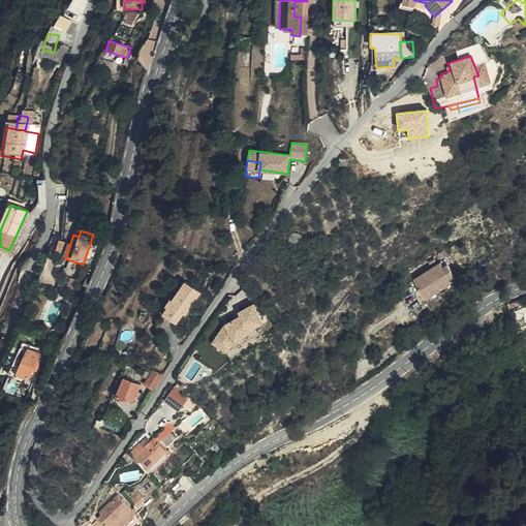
[(438,284),(436,280),(409,295),(420,313),(445,299),(444,297),(449,296),(447,294),(441,294),(438,284)]
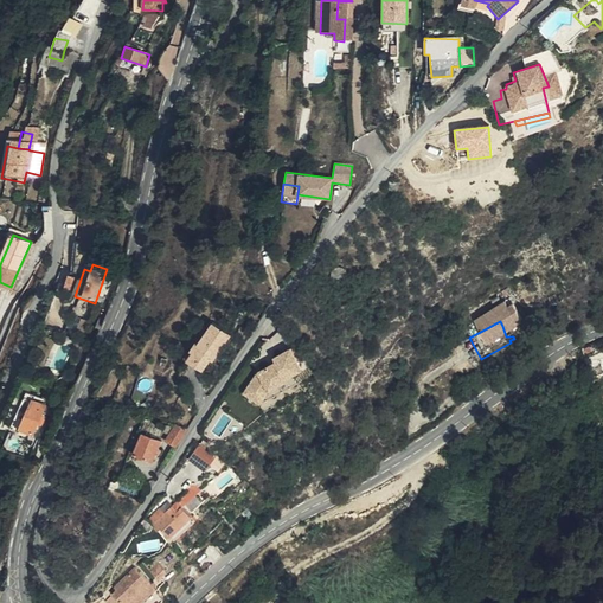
[(200,372),(209,361),(212,355),(213,357),(229,335),(211,322),(185,360),(200,372)]
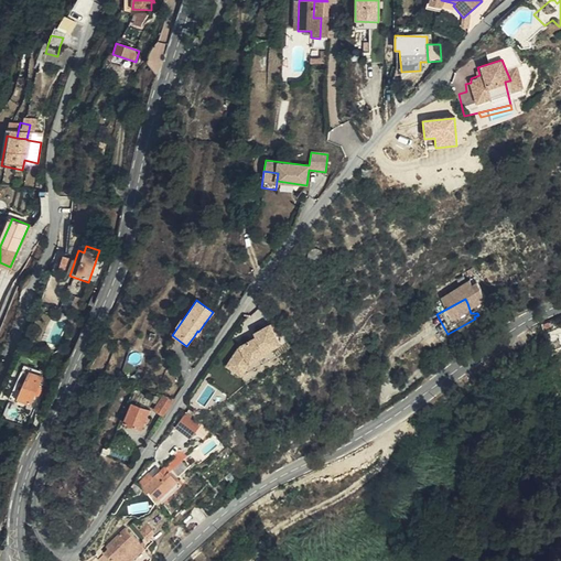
[(471,313),(477,313),(471,301),(467,303),(471,313)]
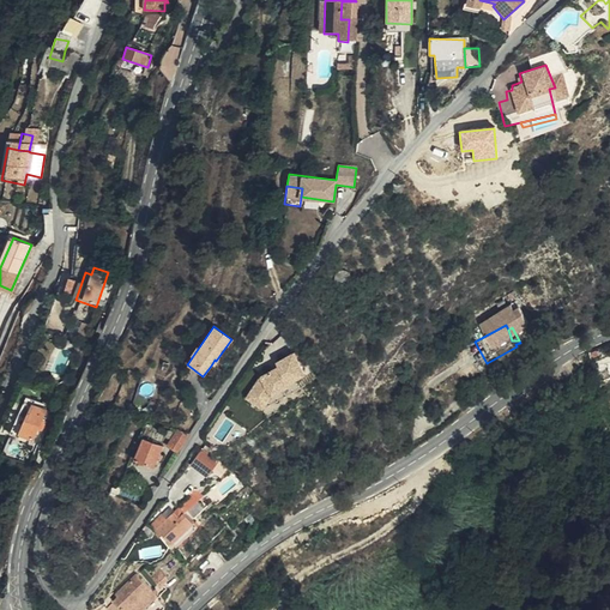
[(519,351),(517,346),(487,363),(489,368),(519,351)]
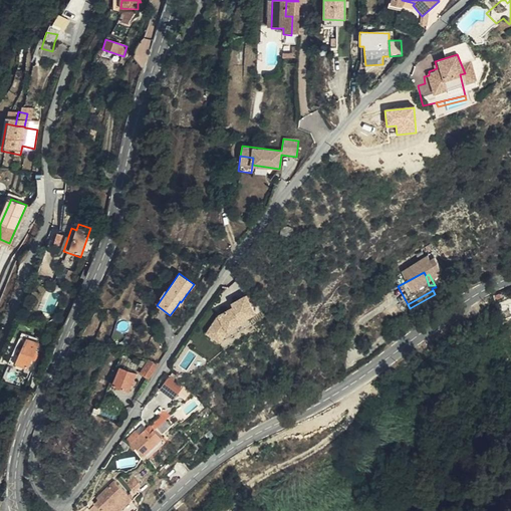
[(217,315),(205,333),(219,342),(228,330),(242,323),(241,321),(255,314),(246,295),(231,303),(233,307),(217,315)]
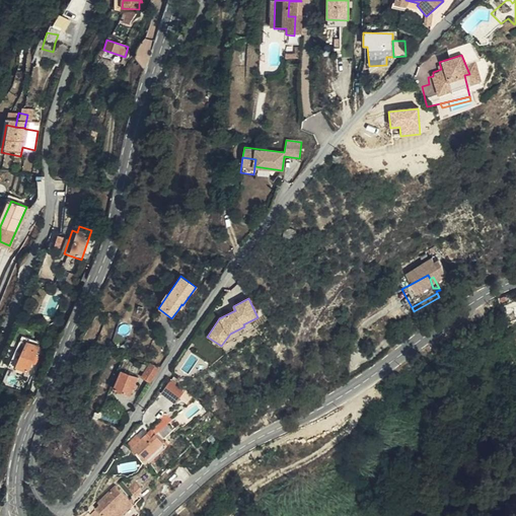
[(13,367),(27,373),(40,348),(28,343),(21,356),(18,355),(13,367)]
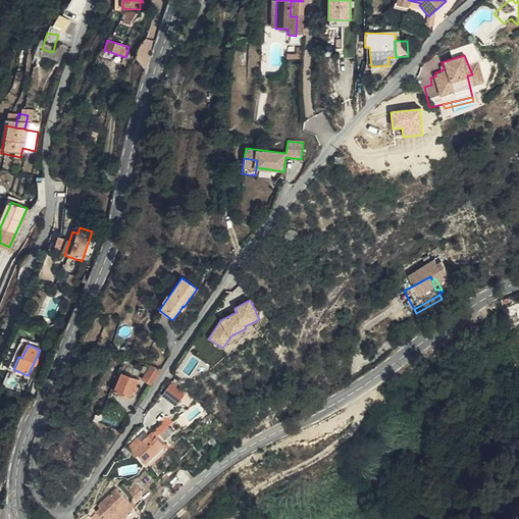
[(159,371),(148,368),(142,380),(152,386),(159,371)]
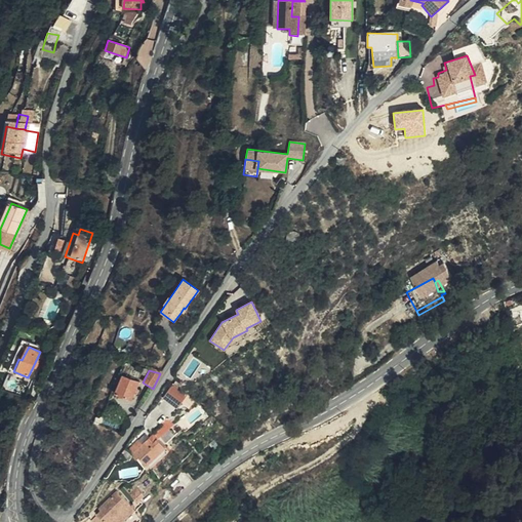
[(129,400),(131,395),(134,389),(136,383),(122,376),(115,394),(129,400)]
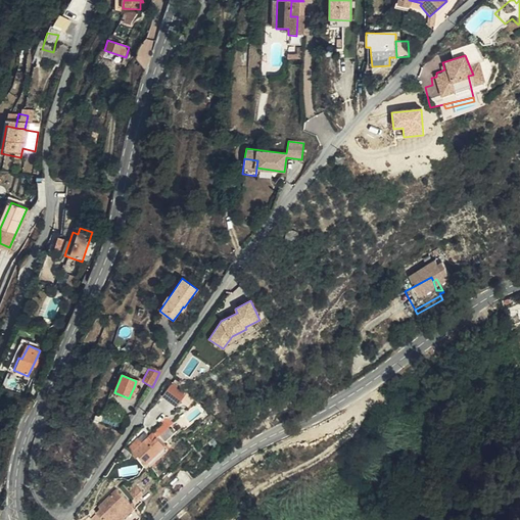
[(173,403),(180,395),(169,386),(162,394),(173,403)]
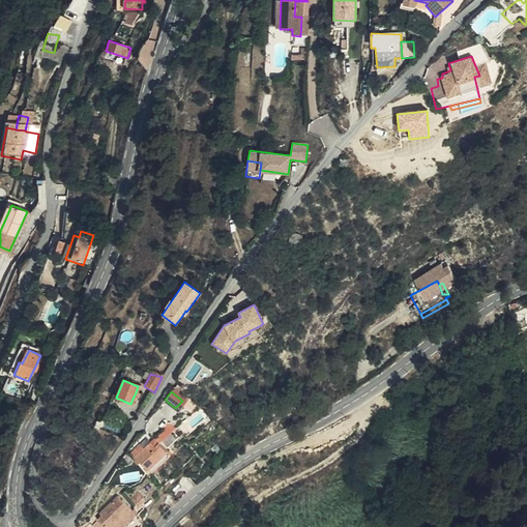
[(184,402),(182,401),(175,408),(178,411),(185,403),(184,402)]
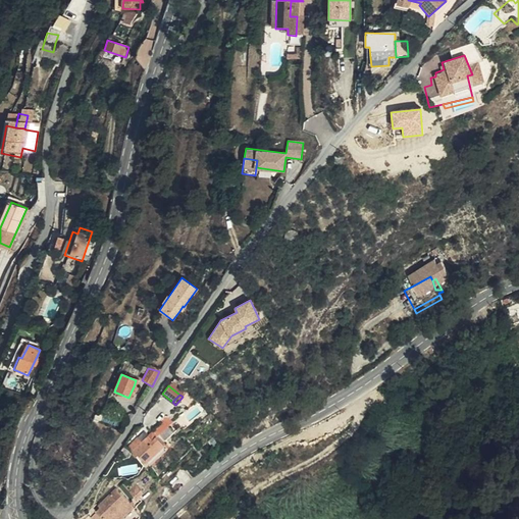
[(122,453),(125,457),(127,459),(131,456),(143,444),(154,457),(160,451),(150,438),(146,442),(143,436),(122,453)]
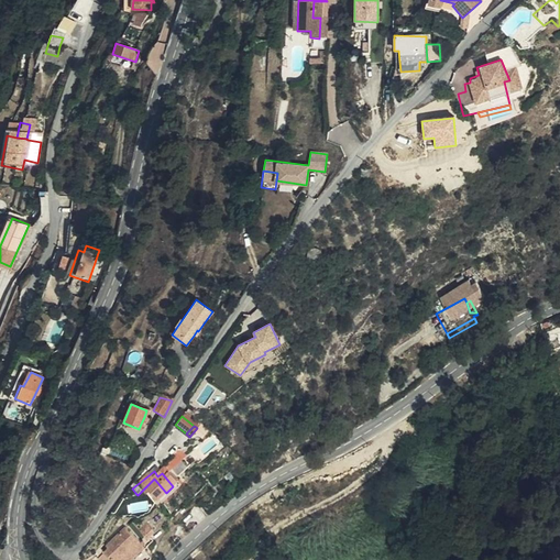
[(141,492),(147,498),(152,505),(166,493),(154,479),(141,492)]
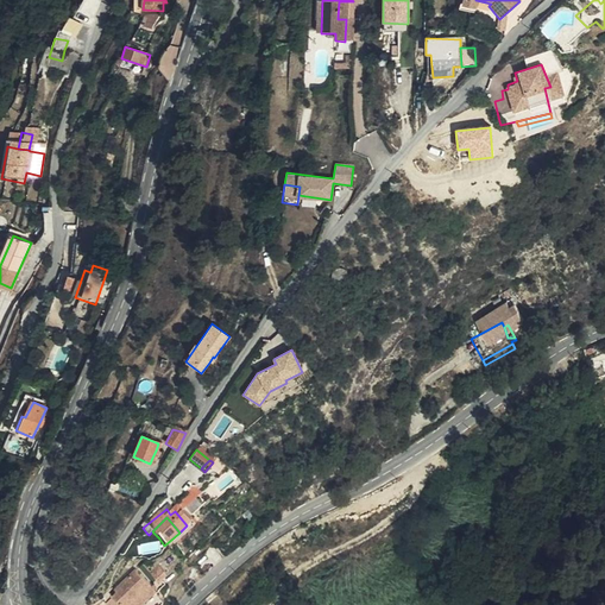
[(152,531),(149,535),(155,543),(159,539),(152,531)]
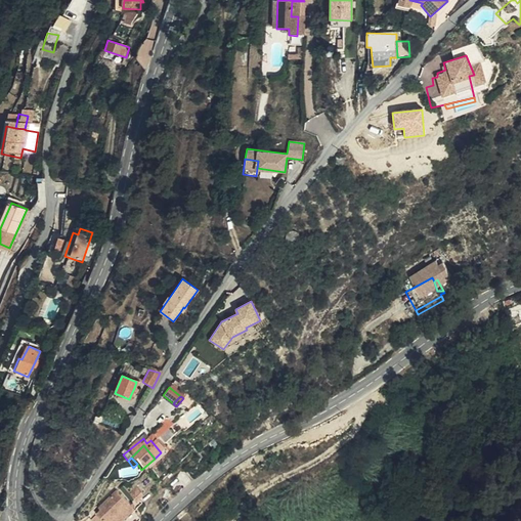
[(158,490),(166,500),(181,487),(173,477),(158,490)]
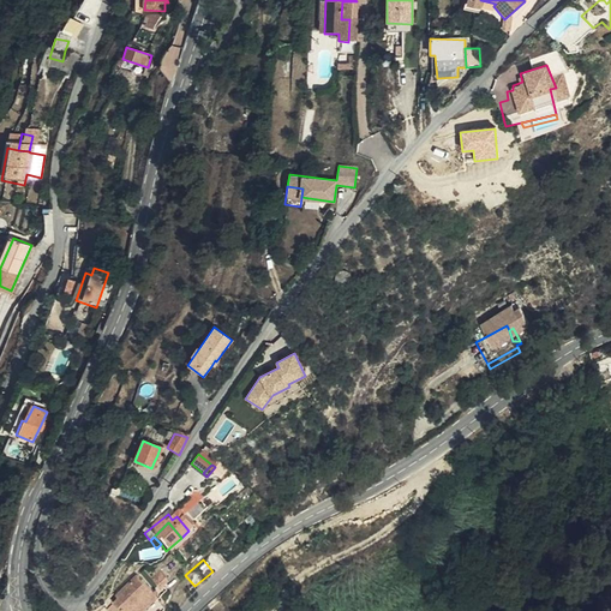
[(145,587),(150,592),(160,583),(155,579),(145,587)]
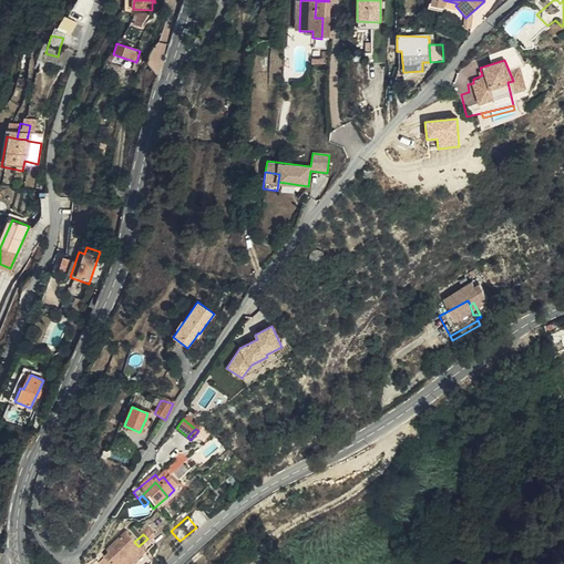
[(122,537),(96,557),(99,560),(102,563),(139,563),(135,559),(137,556),(122,537)]
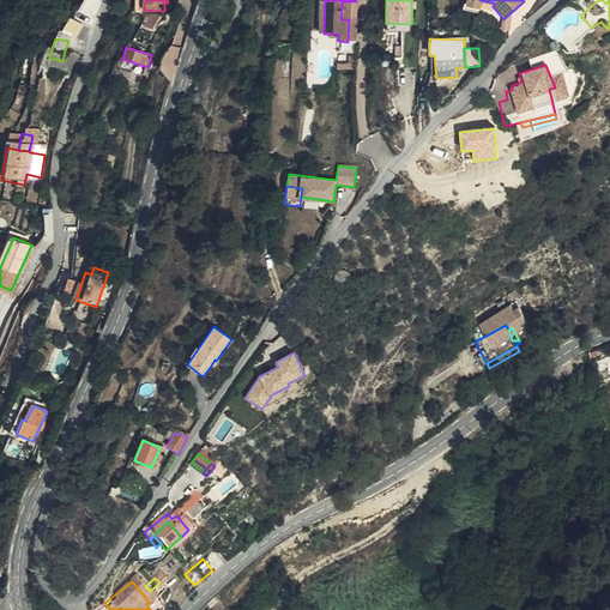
[(92,605),(95,609),(102,609),(107,605),(104,603),(101,598),(92,605)]
